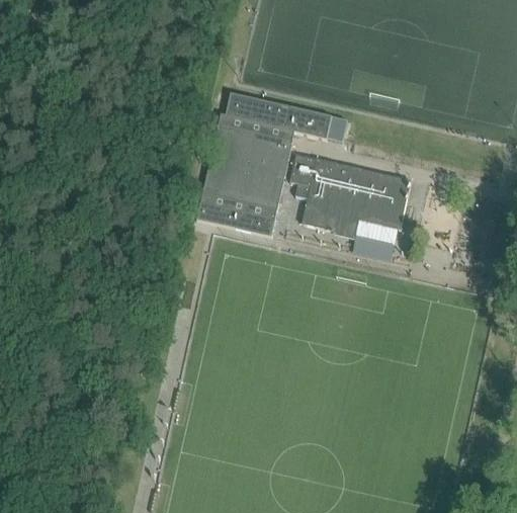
[(200,200),(196,219),(203,221),(271,236),(271,235),(272,233),(275,218),(274,218),(276,209),(292,140),(294,131),(326,139),(326,138),(331,115),(230,92),(229,97),(225,113),(221,112),(219,122),(218,122),(202,189),(202,192),(200,200)]
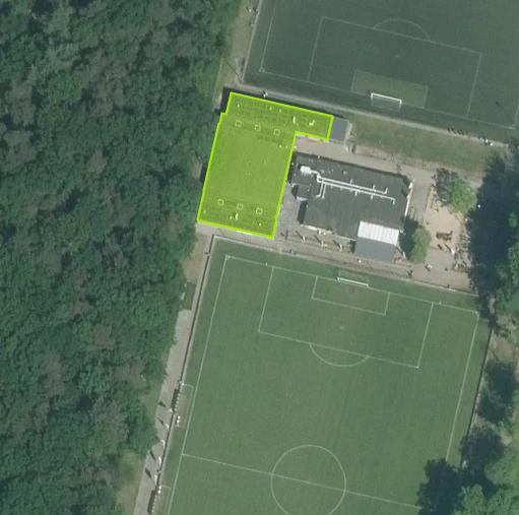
[(219,114),(207,111),(201,135),(213,138),(219,114)]
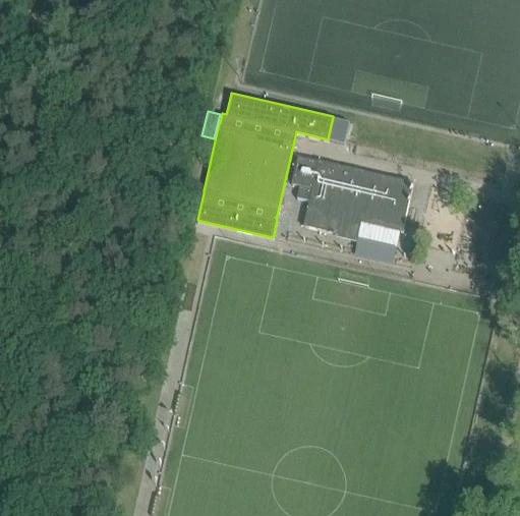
[(349,120),(333,116),(328,138),(344,141),(345,138),(348,127),(349,120)]
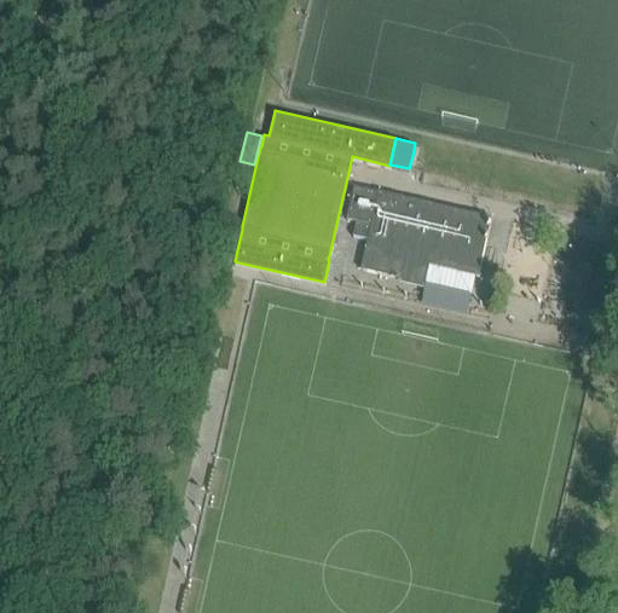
[(353,183),(346,215),(370,221),(377,189),(353,183)]
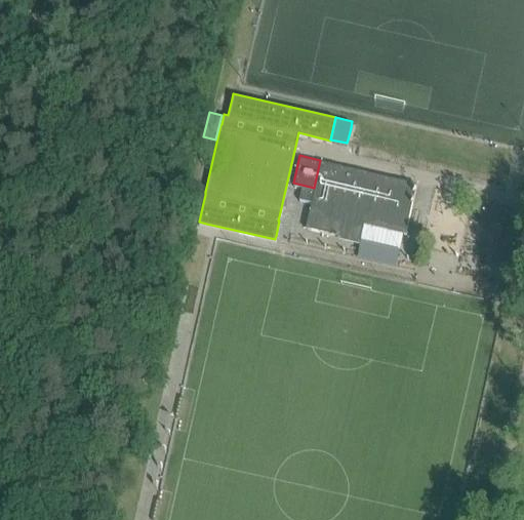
[(320,160),(314,188),(306,227),(346,235),(350,218),(405,232),(416,182),(320,160)]
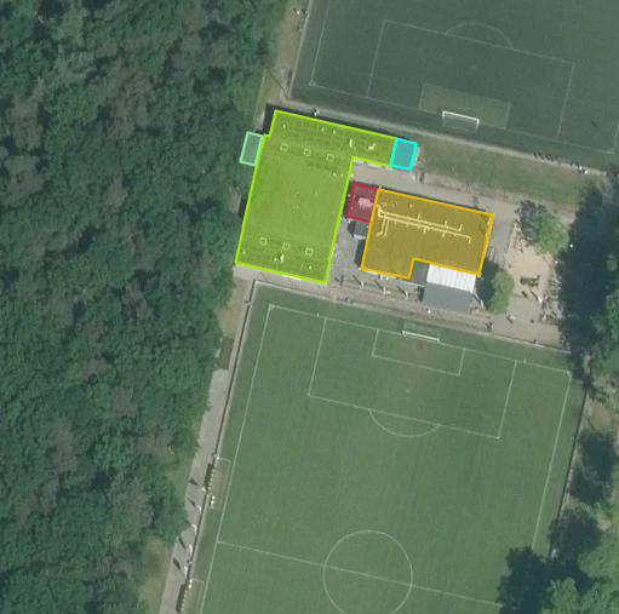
[(356,221),(354,234),(367,237),(371,223),(356,221)]
